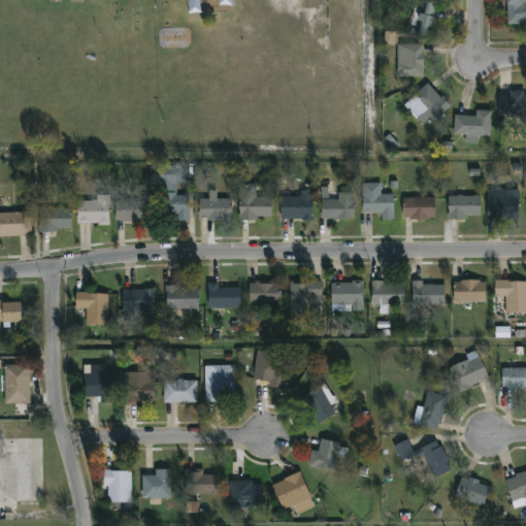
[(437,1),(434,33),(416,31),(419,0),(428,0),(437,1)]
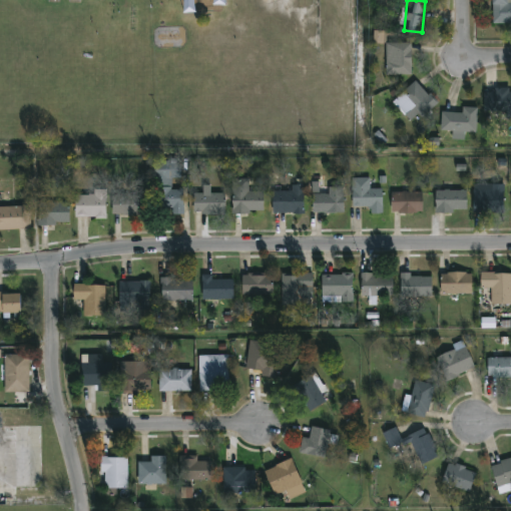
[(510,20),(493,20),(493,0),(510,0),(510,20)]
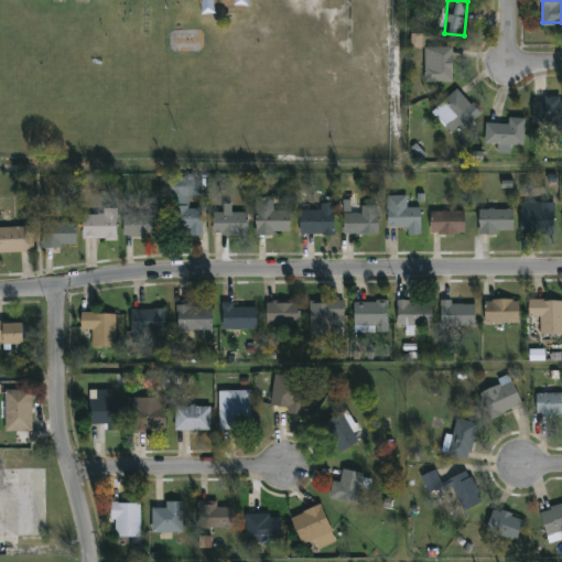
[(453,79),(424,79),(424,51),(411,51),(412,31),(425,31),(425,45),(454,45),(453,79)]
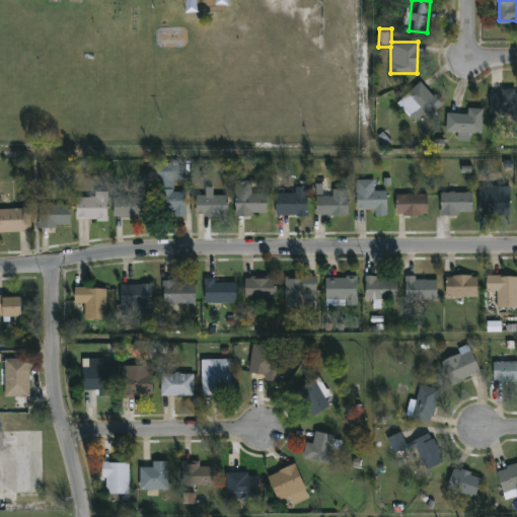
[(420,107),(412,115),(398,99),(422,79),(442,102),(427,116),(420,107)]
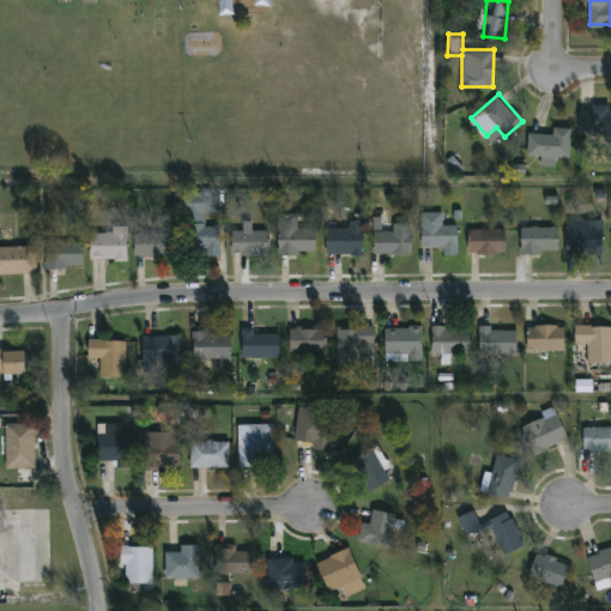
[(580,131),(580,104),(610,103),(610,137),(603,137),(603,129),(580,131)]
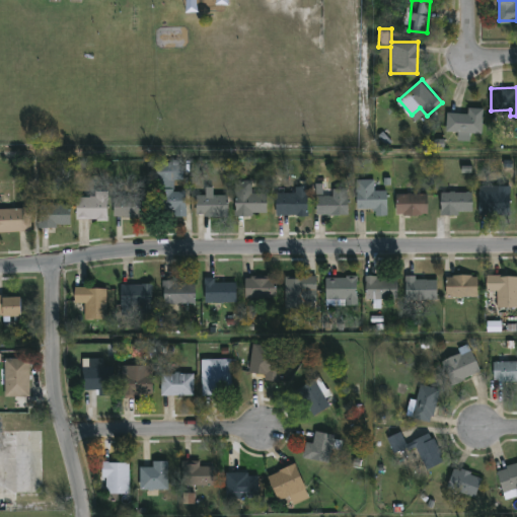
[(446,130),(447,111),(468,112),(468,105),(485,106),(484,132),(446,130)]
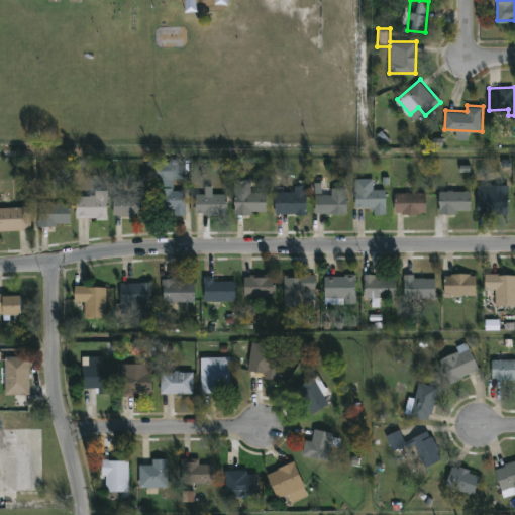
[(173,179),(173,190),(186,190),(186,215),(159,215),(159,179),(173,179)]
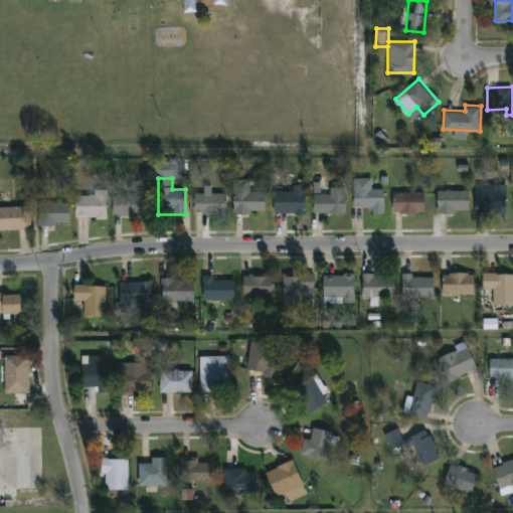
[(354,178),(372,178),(372,189),(384,189),(384,214),(373,214),(373,206),(354,206),(354,178)]
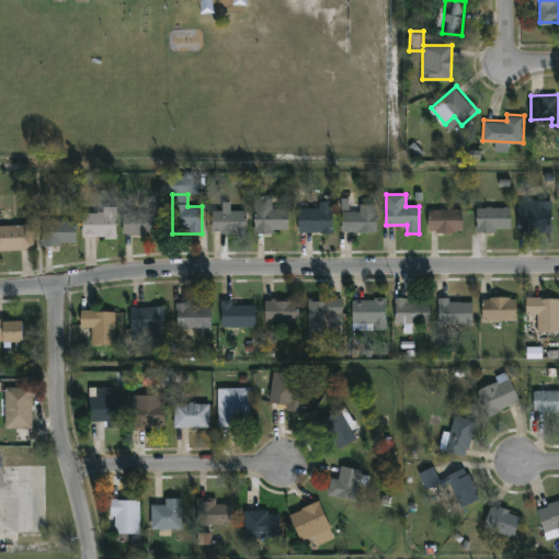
[(289,208),(289,231),(255,232),(254,195),(273,195),(273,209),(289,208)]
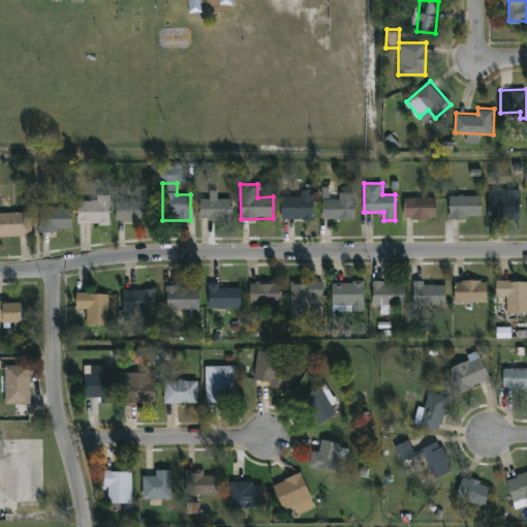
[(489,189),(520,189),(520,218),(489,218),(489,189)]
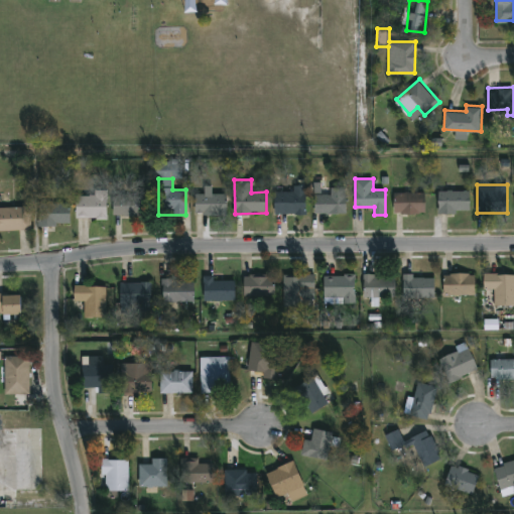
[(274,214),(274,191),(293,191),(293,185),(306,185),(306,214),(274,214)]
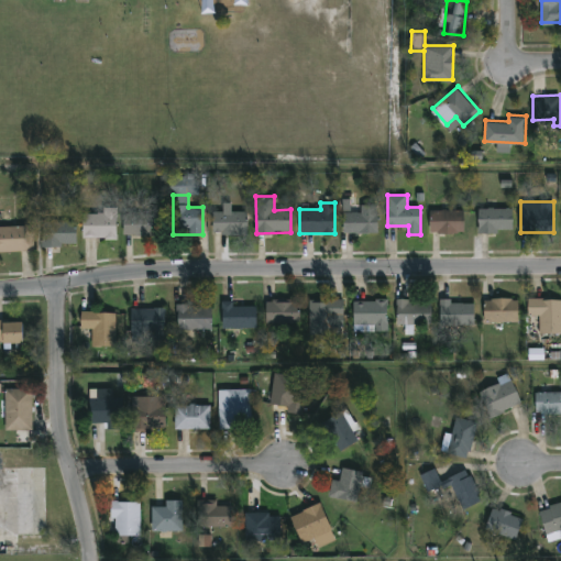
[(378,232),(344,232),(344,212),(362,212),(362,205),(378,205),(378,232)]
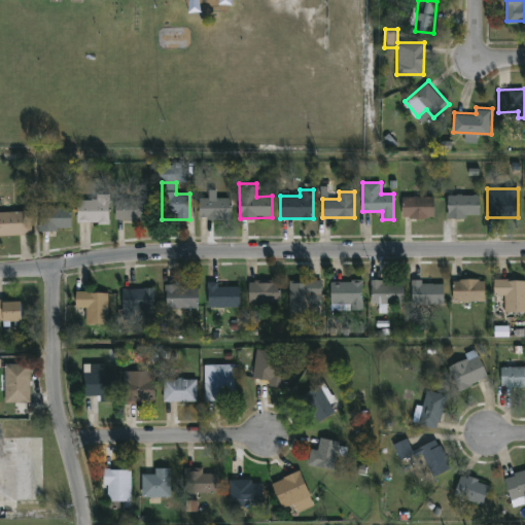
[(199,219),(199,198),(210,198),(210,196),(232,196),(232,219),(199,219)]
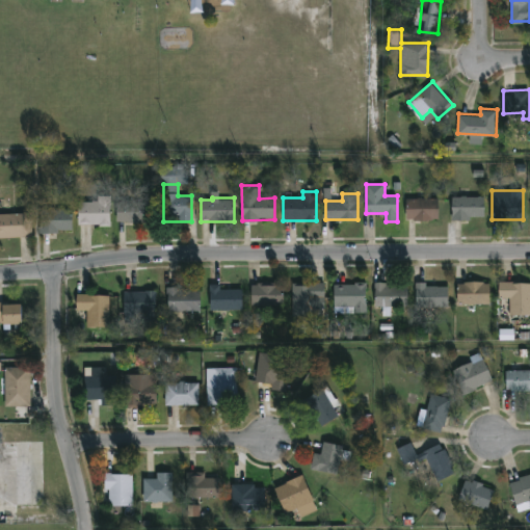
[(484,197),(484,219),(452,219),(452,197),(484,197)]
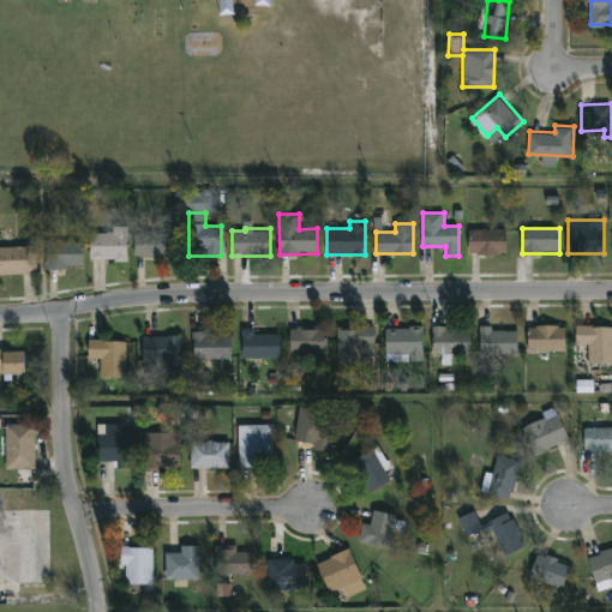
[(469,231),(507,231),(507,256),(469,256),(469,231)]
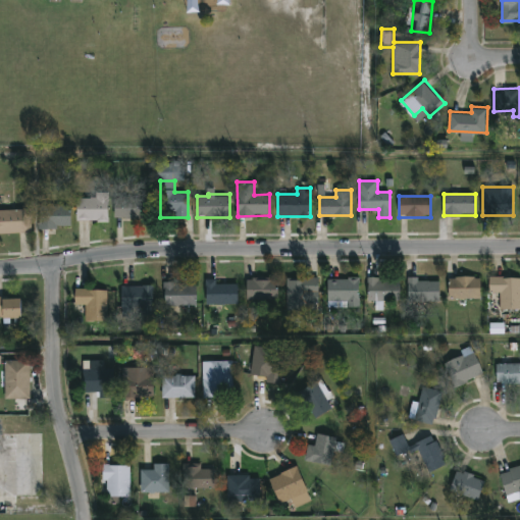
[(149,217),(115,217),(115,197),(149,197),(149,217)]
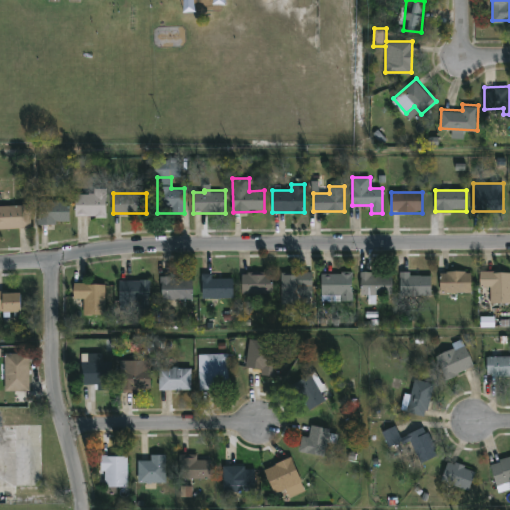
[(106,215),(76,215),(76,194),(106,194),(106,215)]
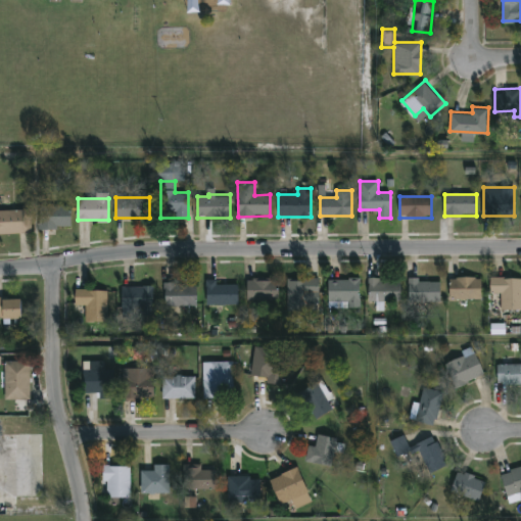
[(40,228),(40,205),(72,205),(70,229),(40,228)]
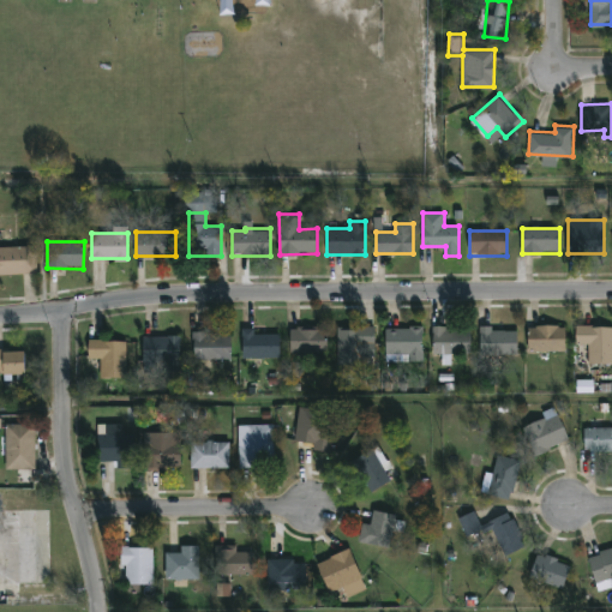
[(37,274),(0,274),(0,246),(37,246),(37,274)]
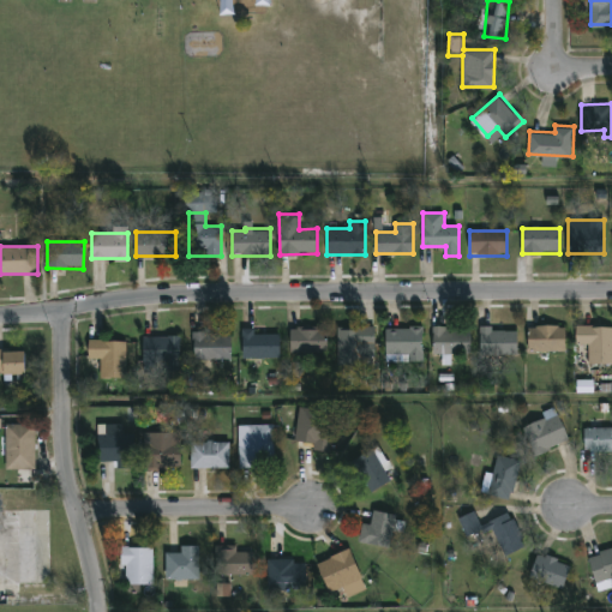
[(528,327),(567,327),(567,352),(528,352),(528,327)]
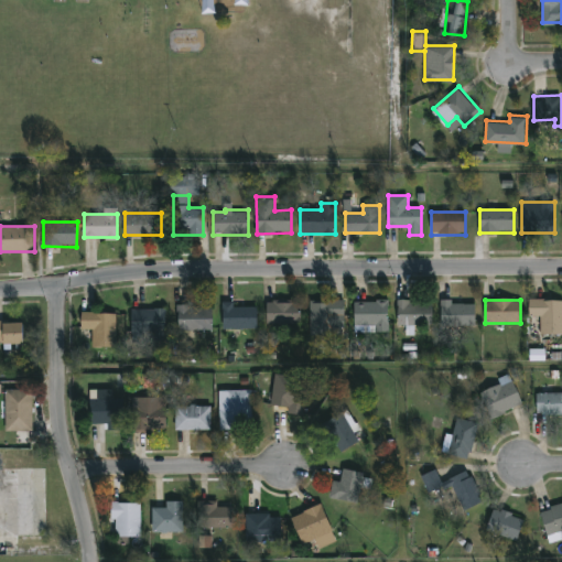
[(530,316),(530,300),(560,300),(560,333),(541,333),(541,316),(530,316)]
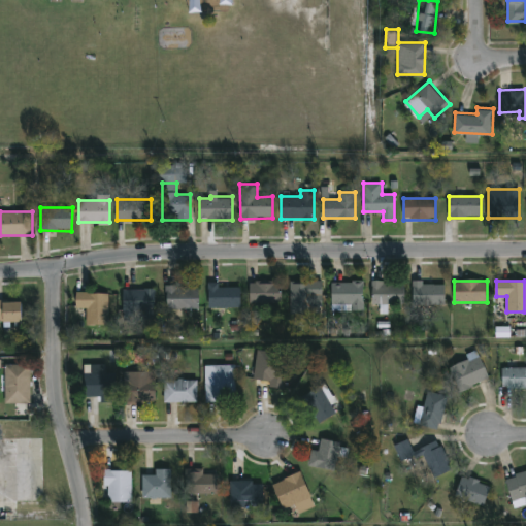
[(250,303),(250,282),(282,282),(282,303),(250,303)]
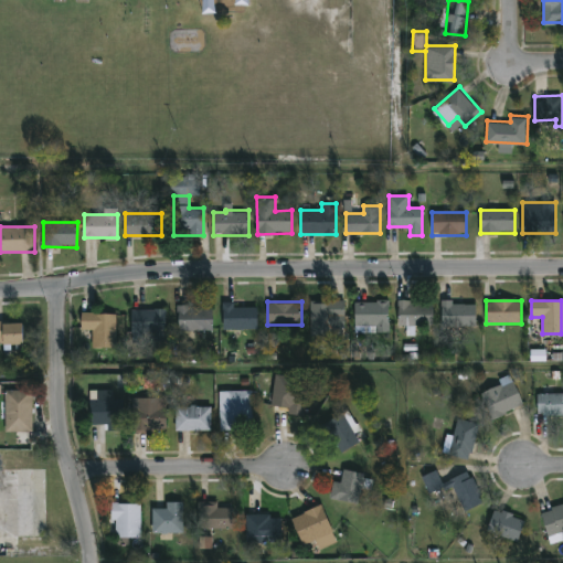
[(346,301),(346,329),(311,329),(311,301),(346,301)]
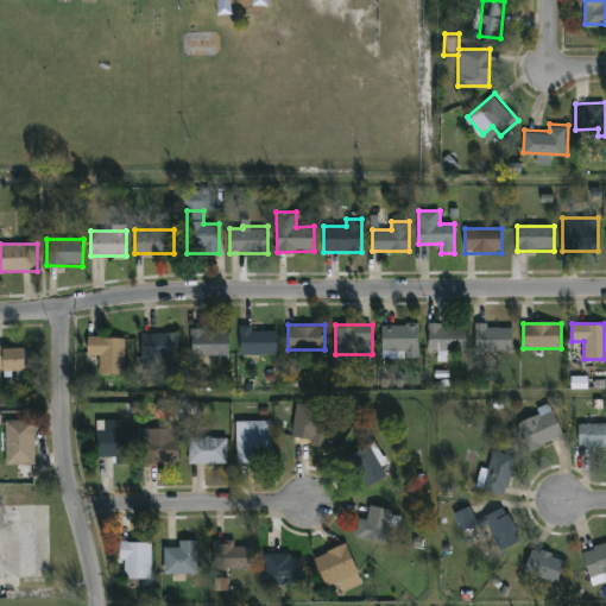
[(418,324),(418,355),(383,355),(383,324),(418,324)]
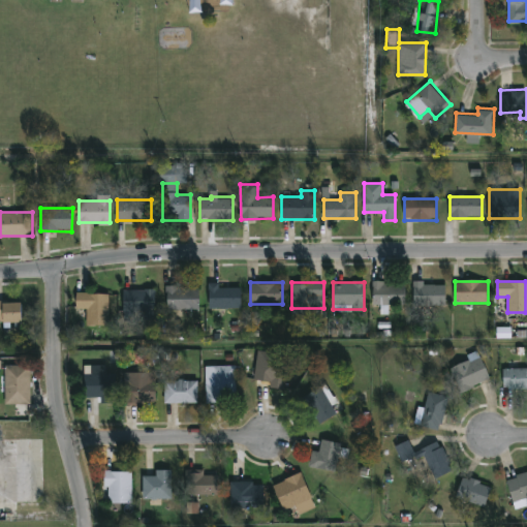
[(406,282),(406,305),(372,305),(372,282),(406,282)]
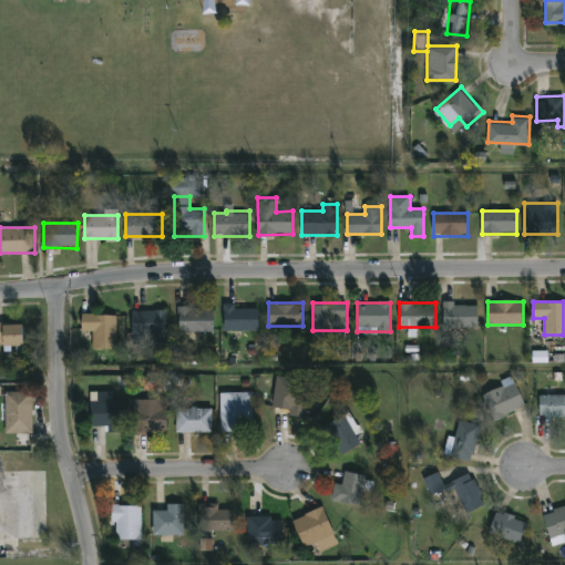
[(442,305),(478,305),(478,328),(442,328),(442,305)]
